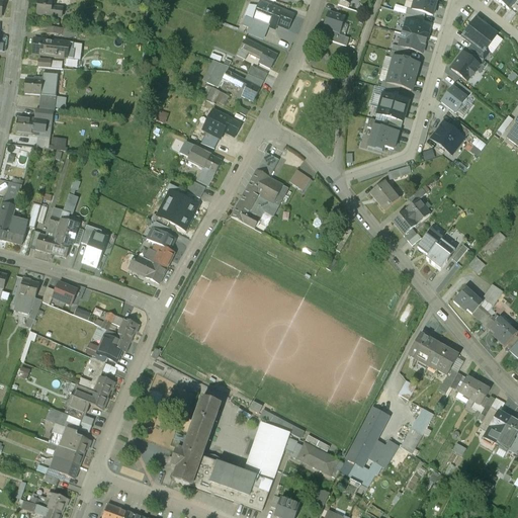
[(53,1),(42,0),(39,0),(37,15),(62,18),(63,9),(52,8),(53,1)]
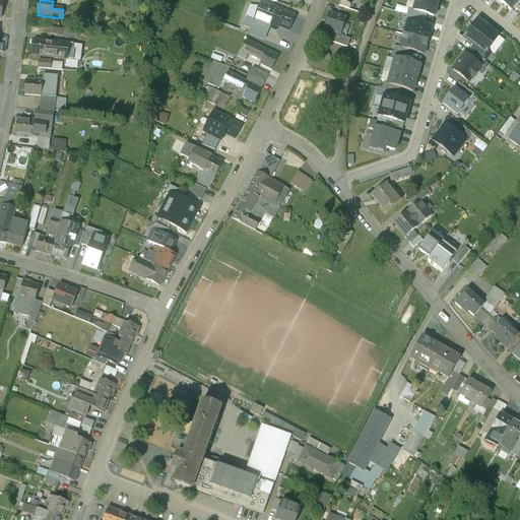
[(350,3),(341,0),(339,6),(348,9),(350,3)]
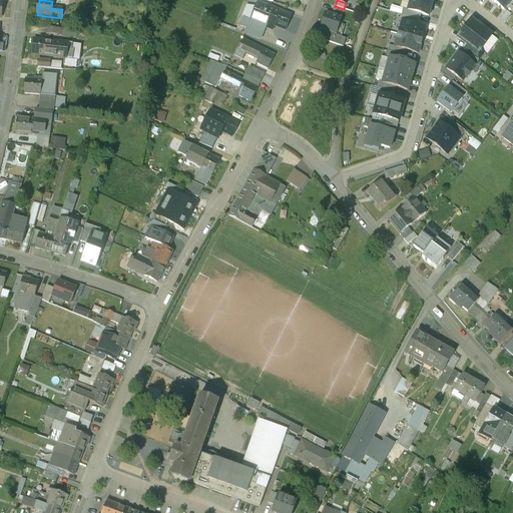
[(429,17),(432,4),(418,0),(410,0),(407,11),(421,14),(429,17)]
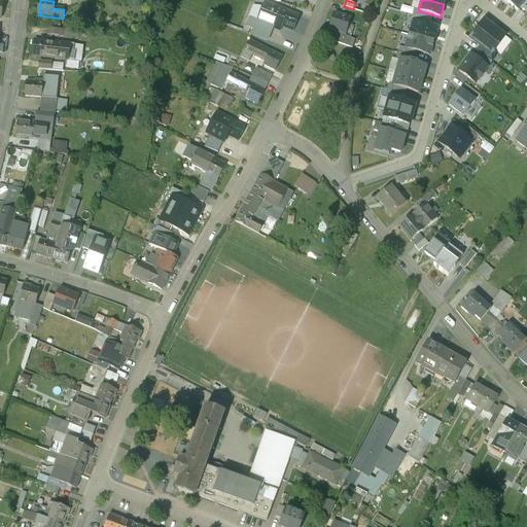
[(525,0),(502,0),(518,11),(525,0)]
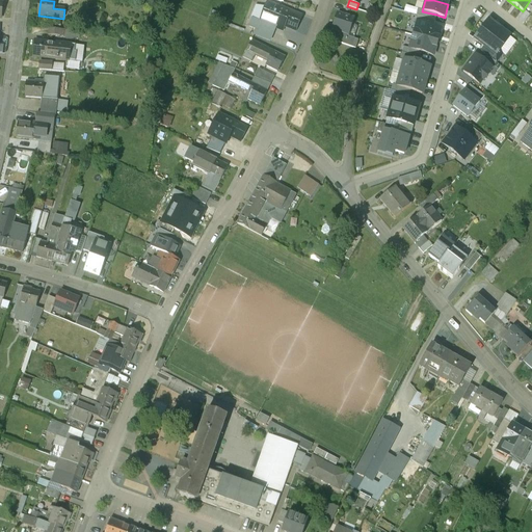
[(299,16),(265,1),(258,20),(258,21),(273,27),(274,23),(293,30),(299,16)]
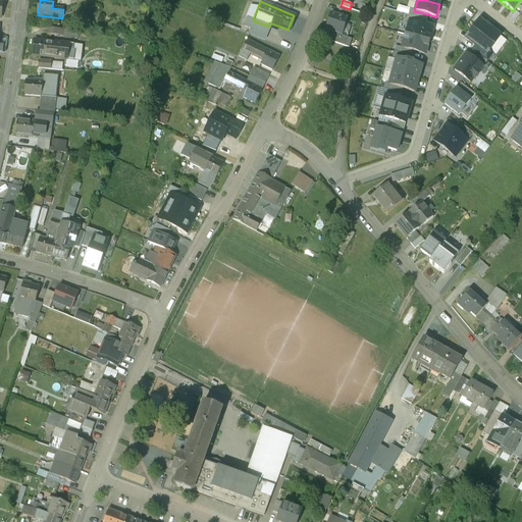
[(428,14),(414,11),(411,9),(409,15),(426,20),(428,14)]
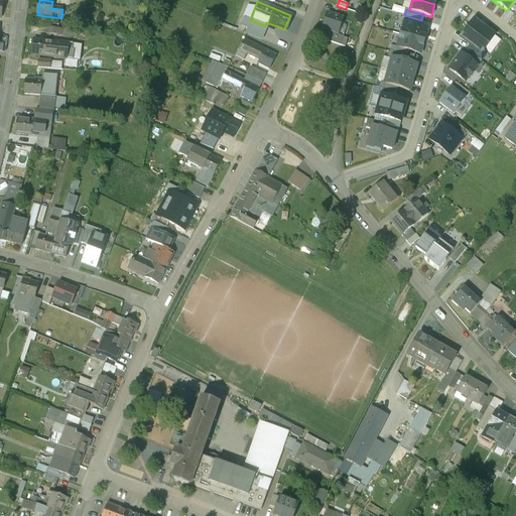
[(343,18),(328,13),(323,28),(331,31),(332,29),(338,31),(343,18)]
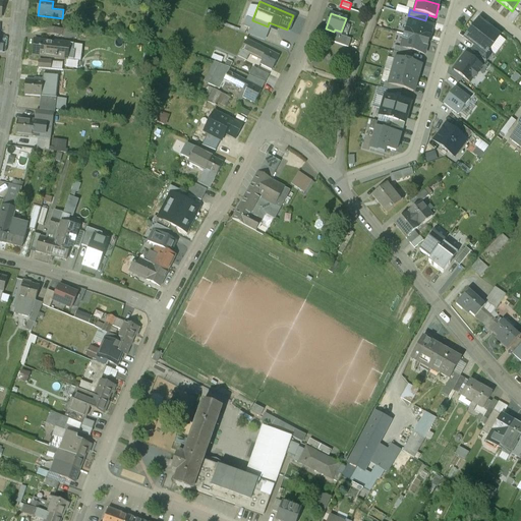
[(408,22),(424,26),(425,20),(408,15),(406,22),(408,22)]
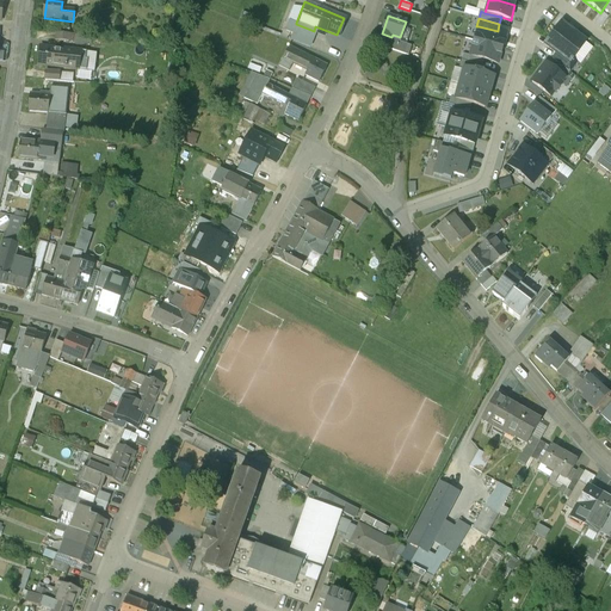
[(314,31),(296,24),(296,23),(288,20),(283,29),(310,39),(314,31)]
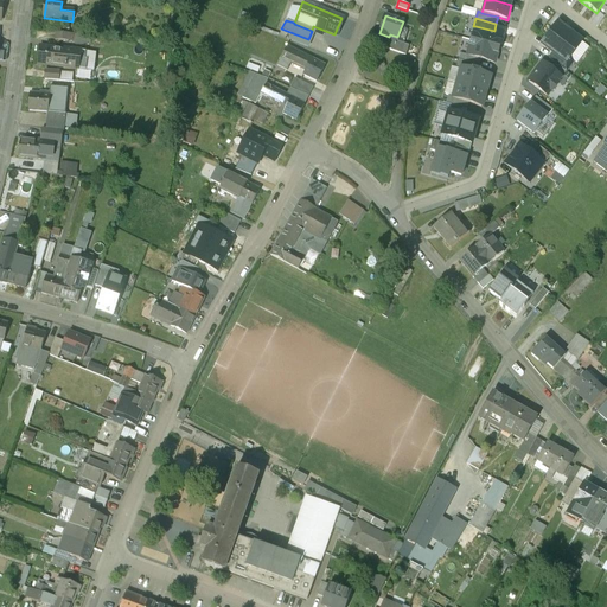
[(582,43),(557,24),(542,44),(553,53),(566,63),(569,59),(582,43)]
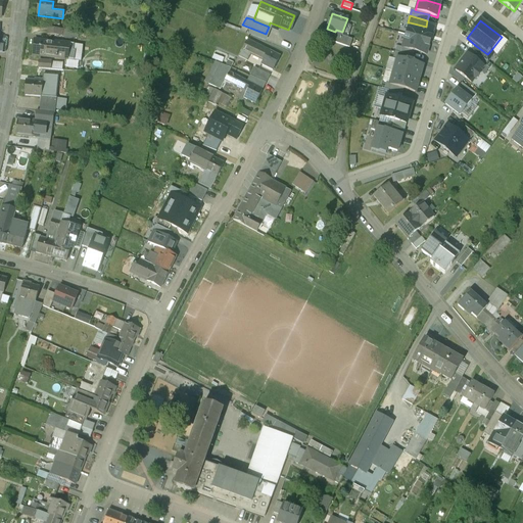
[(410,22),(407,35),(430,42),(433,29),(426,27),(410,22)]
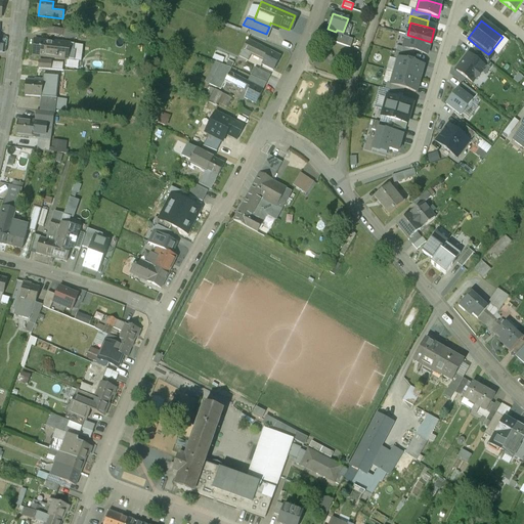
[(427,55),(431,42),(407,35),(403,48),(416,51),(427,55)]
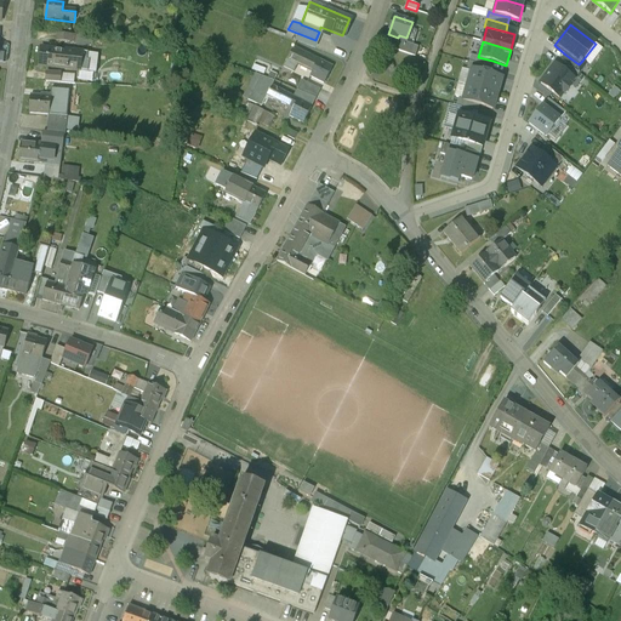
[(419,47),(404,44),(402,53),(416,57),(419,47)]
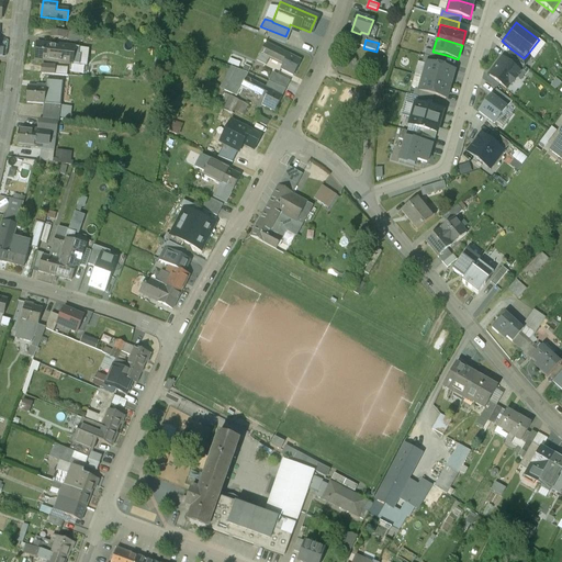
[(302,60),(267,42),(261,54),(279,63),(280,63),(283,65),(281,69),(294,76),(302,60)]
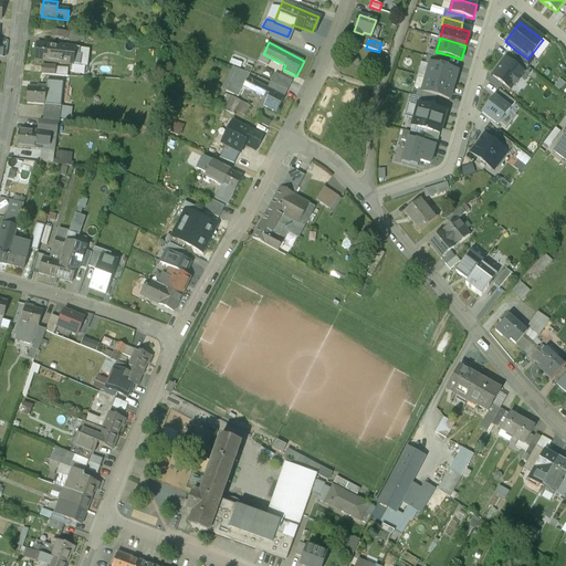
[(81,49),(59,46),(58,49),(51,49),(52,45),(39,44),(37,61),(82,65),(82,56),(80,56),(81,49)]
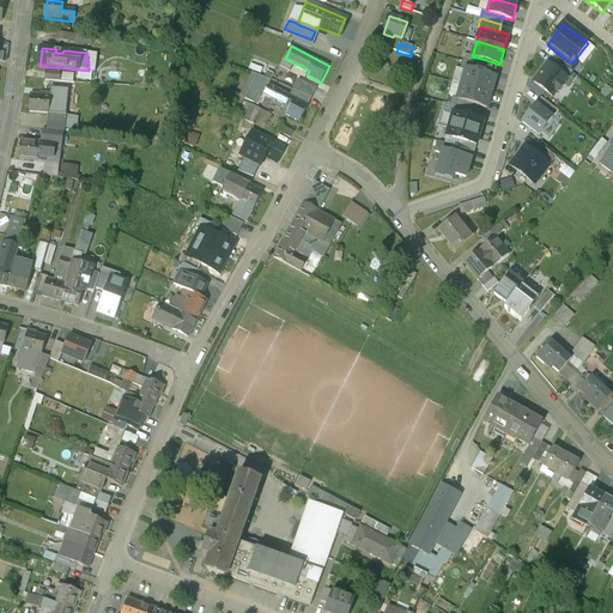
[(571,64),(558,54),(554,60),(560,64),(571,73),(578,64),(575,60),(571,64)]
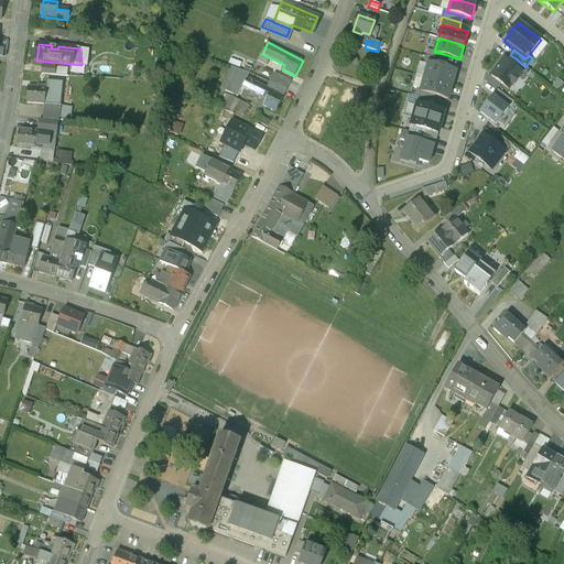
[(447,55),(434,52),(427,51),(426,56),(445,62),(447,55)]
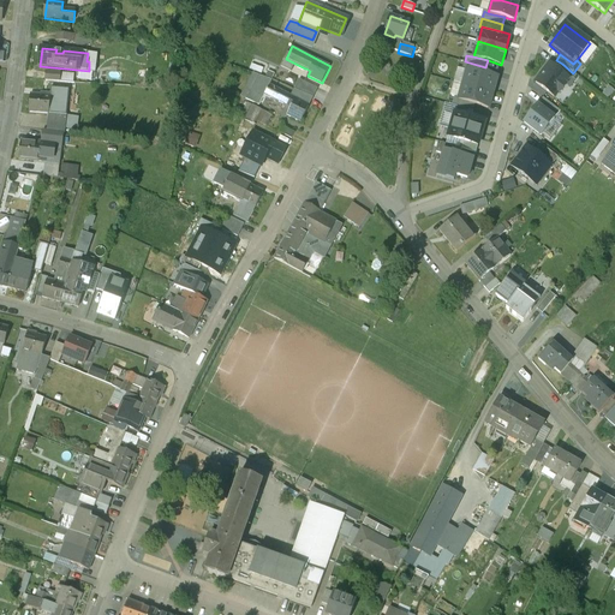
[(467,71),(467,70),(483,75),(485,67),(465,61),(463,70),(467,71)]
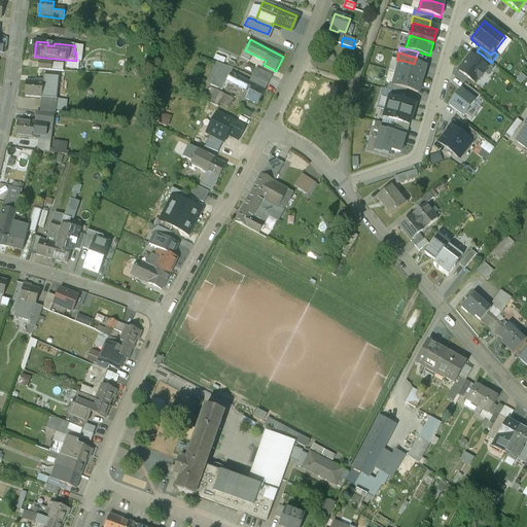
[(478,60),(471,55),(459,71),(475,83),(479,78),(480,79),(485,73),(483,72),(487,67),(478,60)]
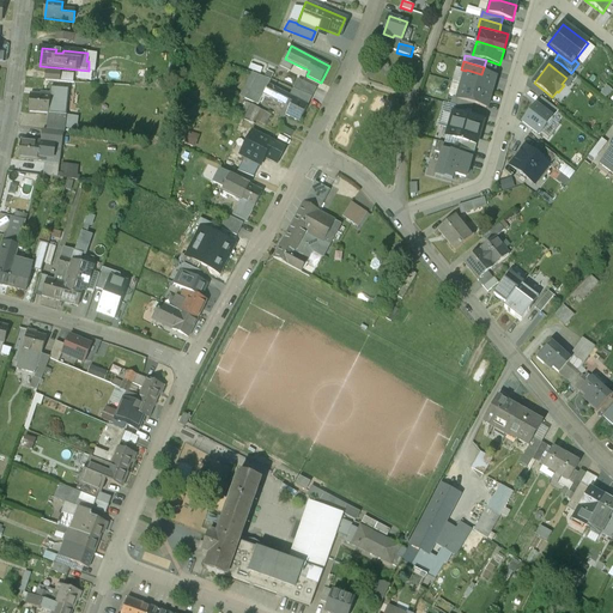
[(560,64),(556,70),(566,78),(572,83),(577,77),(571,73),(560,64)]
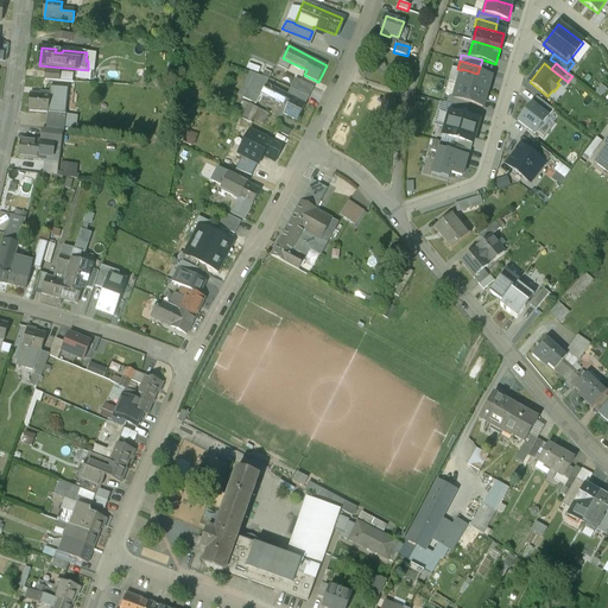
[(462,70),(457,84),(487,93),(492,77),(462,69),(462,70)]
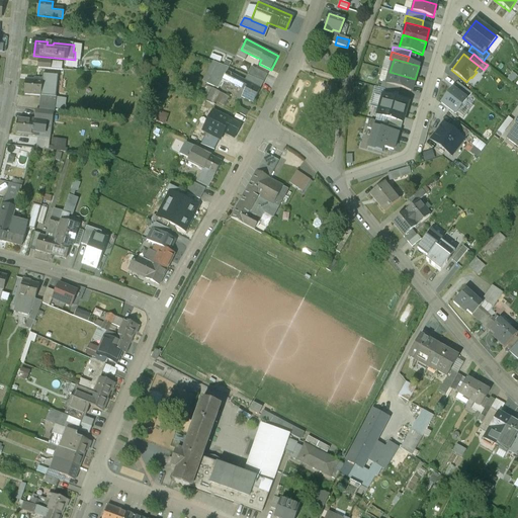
[(52,61),(40,60),(39,68),(52,69),(52,61)]
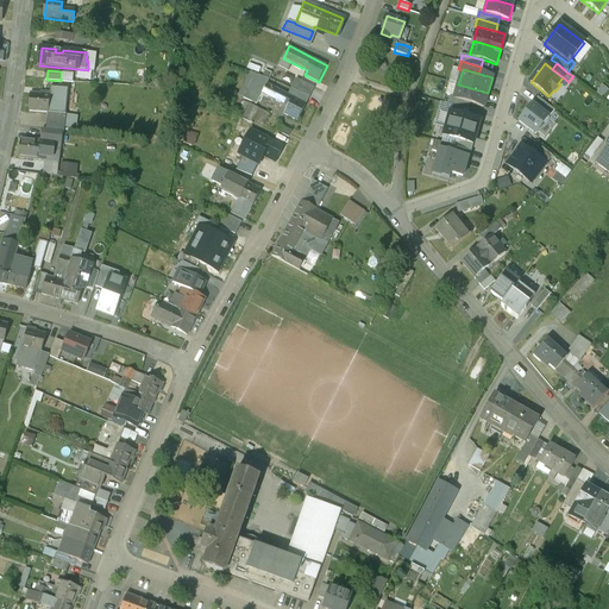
[(314,88),(297,80),(293,89),(311,96),(314,88)]
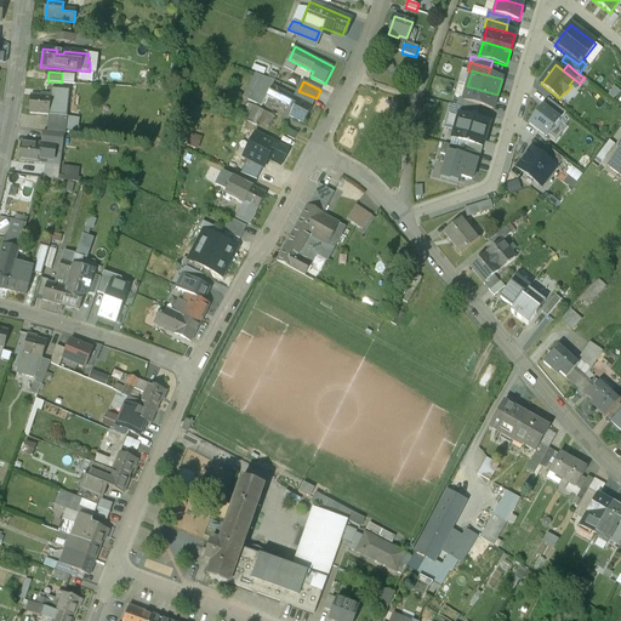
[(313,107),(274,86),(272,91),(269,95),(289,104),(288,107),(295,110),(291,117),(305,124),(313,107)]
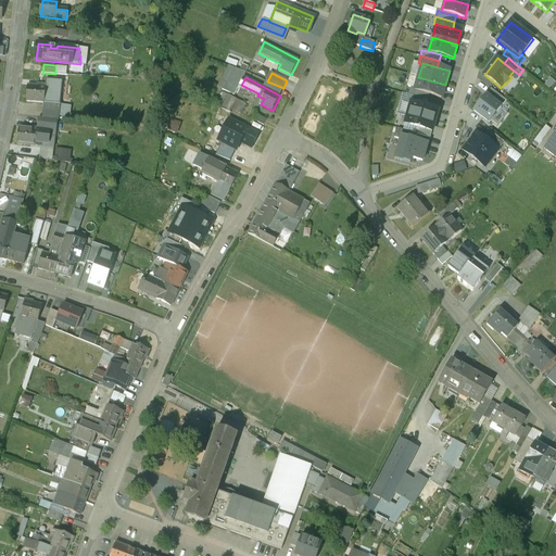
[(415,90),(415,91),(429,95),(441,99),(445,85),(418,77),(415,90)]
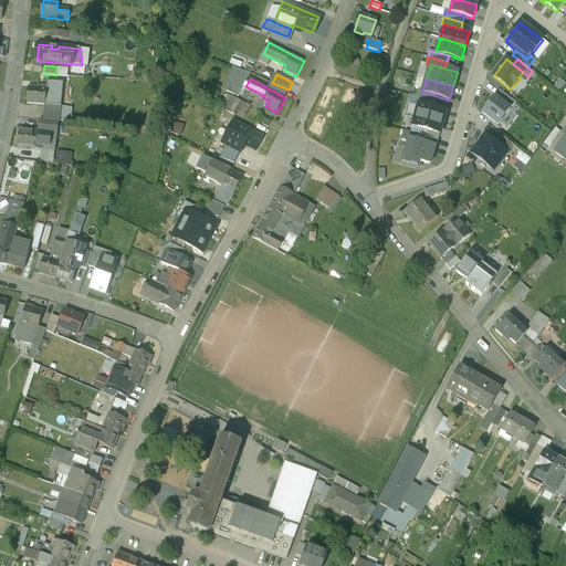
[(46,87),(44,105),(61,107),(63,83),(46,82),(46,87)]
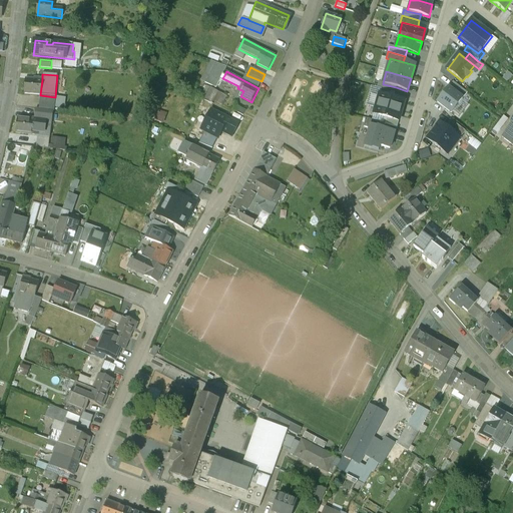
[(221,79),(212,75),(210,79),(218,83),(221,79)]
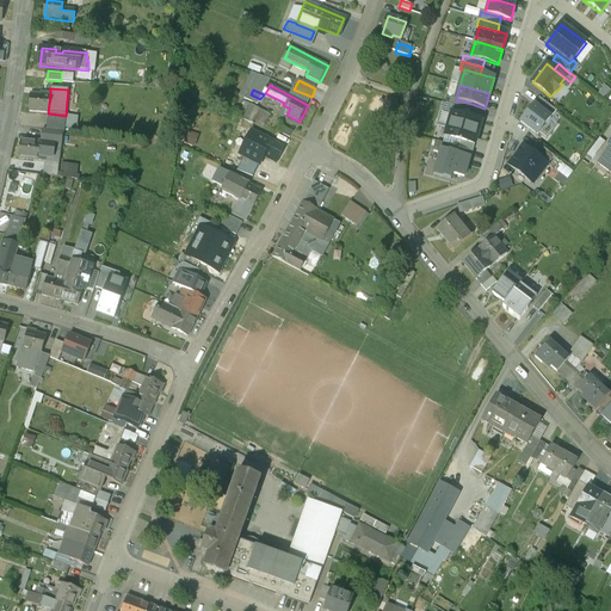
[(50,94),(44,94),(44,96),(30,94),(29,112),(48,113),(50,94)]
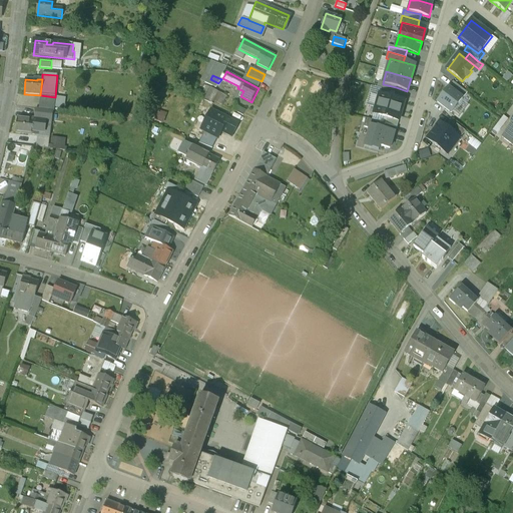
[(467,92),(453,81),(449,86),(463,97),(467,92)]
